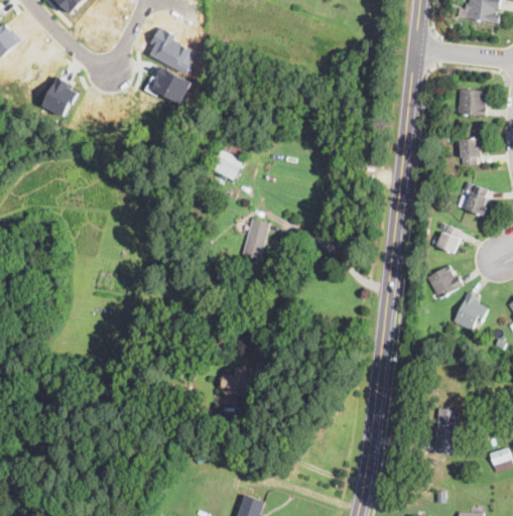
[(57,0),(70,12),(82,0),(57,0)]
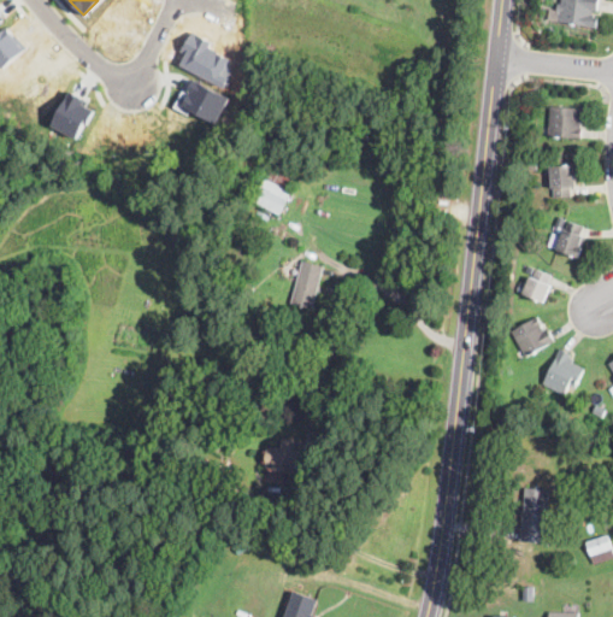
[(597,0),(596,13),(591,12),(590,15),(597,16),(596,28),(589,27),(548,21),(549,11),(555,12),(556,4),(559,4),(559,0),(597,0)]
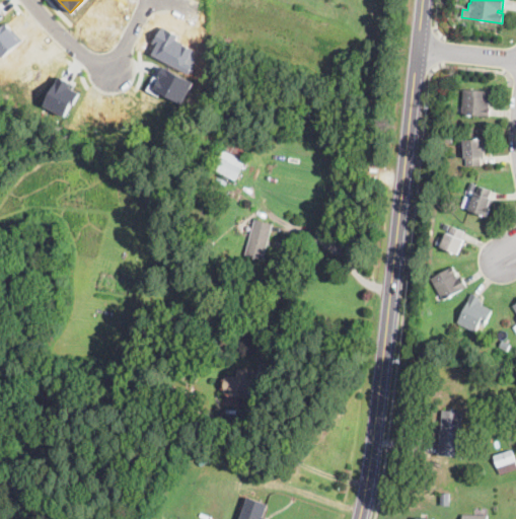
[(180,103),(191,80),(160,67),(155,78),(151,76),(146,88),(180,103)]
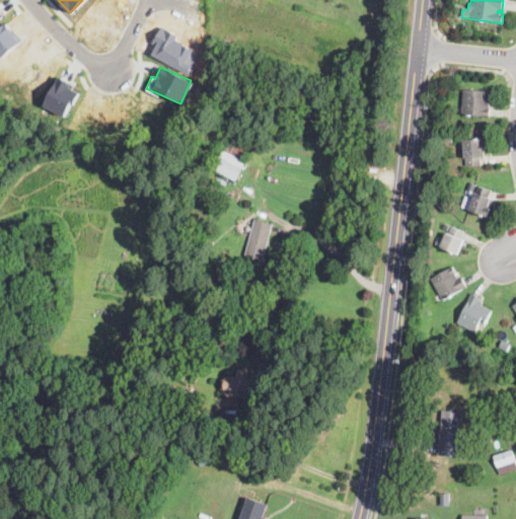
[(42,105),(64,117),(78,89),(56,77),(42,105)]
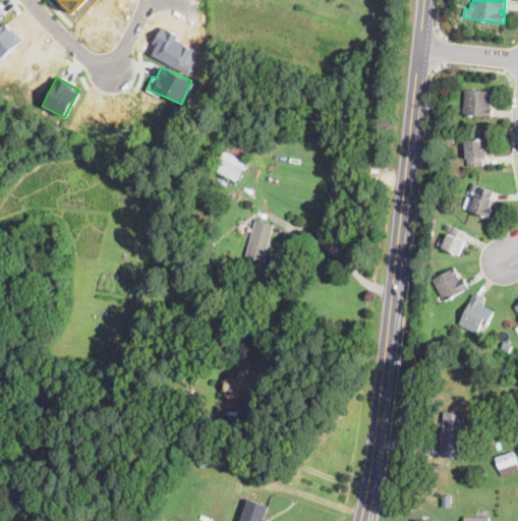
[(491,116),(491,117),(461,115),(463,91),(488,93),(488,99),(491,99),(490,108),(492,108),(491,116)]
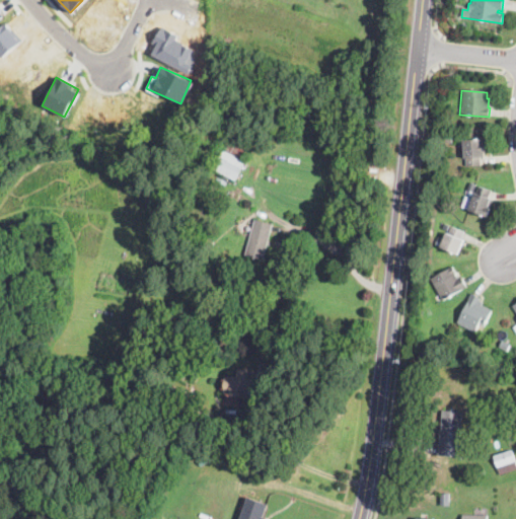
[(482,139),(483,144),(484,144),(484,153),(483,153),(484,157),(478,157),(480,165),(463,166),(462,155),(461,141),(482,139)]
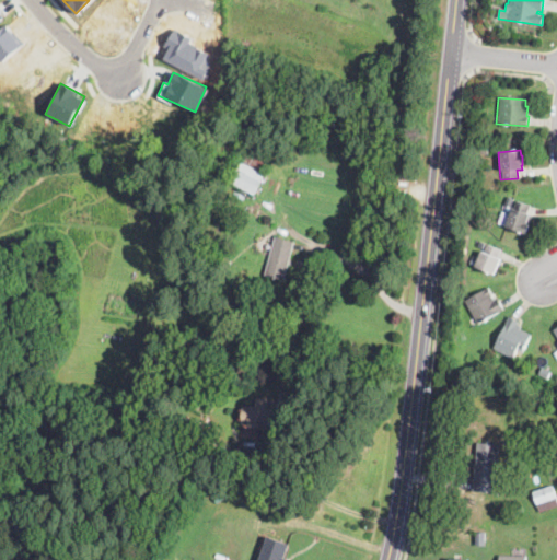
[(254,193),(253,196),(227,182),(242,152),(266,164),(262,173),(264,174),(254,193)]
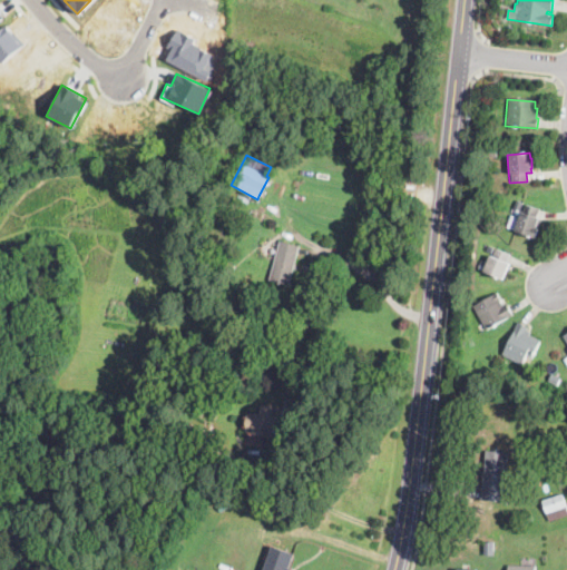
[(521,203),(518,210),(511,207),(515,198),(521,202),(521,203)]
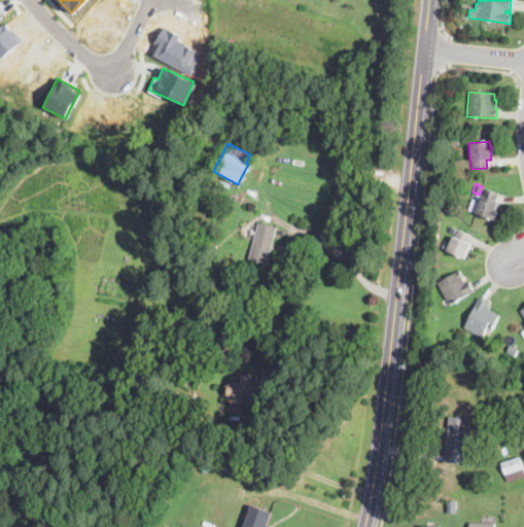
[(497,202),(499,202),(500,203),(493,220),(465,210),(470,199),(479,202),(484,188),(497,194),(495,201),(497,202)]
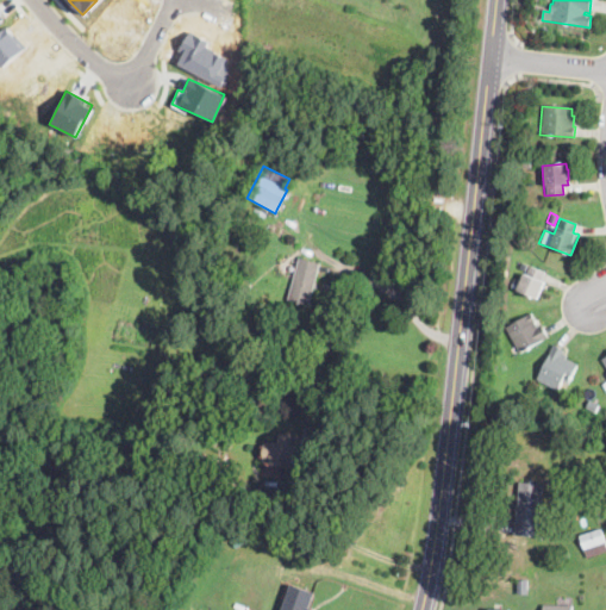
[(307,303),(306,305),(285,300),(295,259),(317,263),(307,303)]
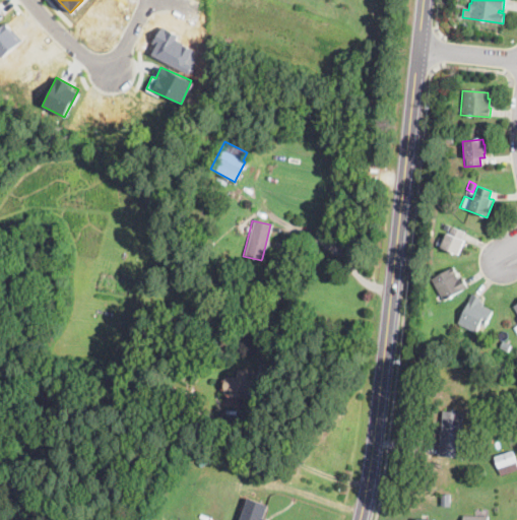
[(463,234),(460,239),(465,241),(458,255),(440,246),(442,242),(446,234),(448,235),(451,226),(463,233),(463,234)]
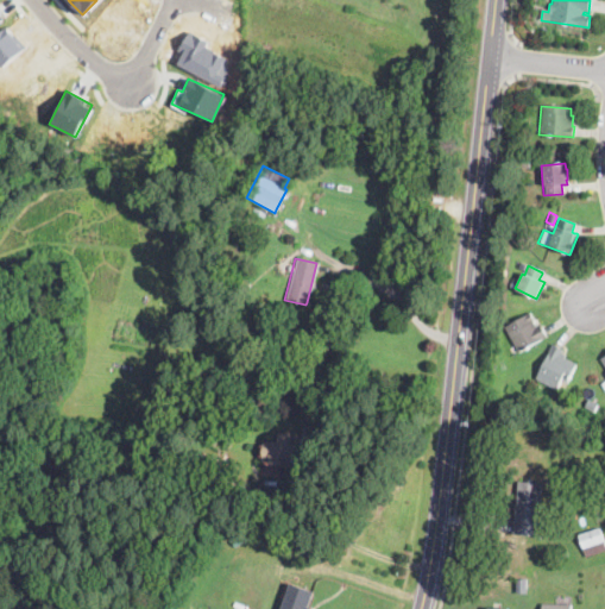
[(531,321),(534,327),(539,325),(546,337),(517,353),(504,331),(503,327),(529,313),(534,320),(531,321)]
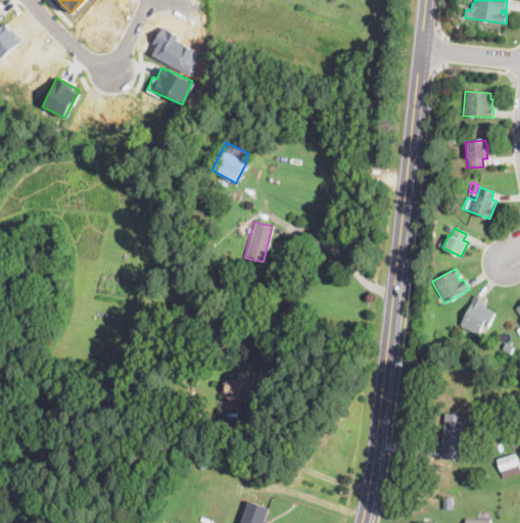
[(485,329),(480,327),(477,334),(460,325),(474,295),(483,300),(481,302),(485,304),(483,307),(493,313),(485,329)]
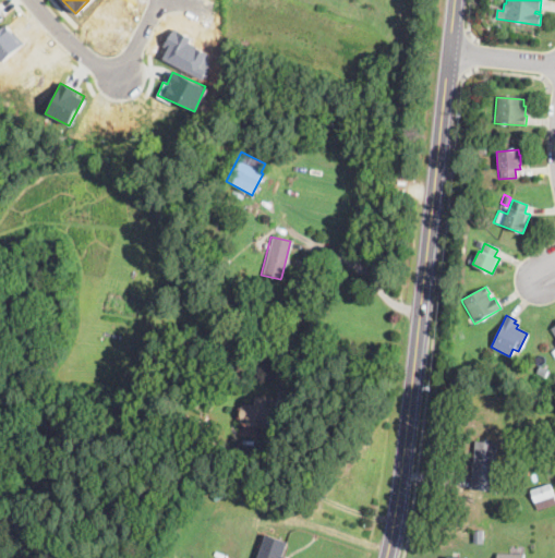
[(543,378),(535,374),(539,366),(547,371),(543,378)]
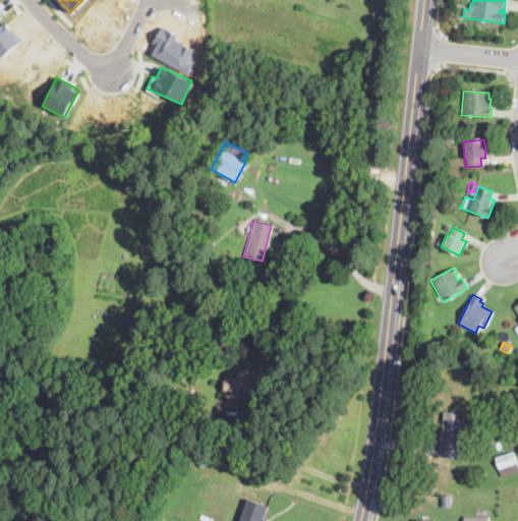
[(247,378),(247,379),(254,380),(252,400),(236,399),(236,397),(230,397),(230,396),(223,395),(224,378),(235,379),(236,371),(247,371),(247,378)]
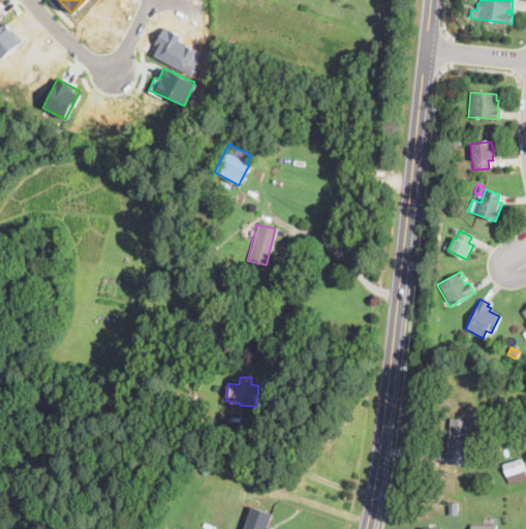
[(466,464),(465,466),(443,464),(449,421),(449,418),(470,421),(466,464)]
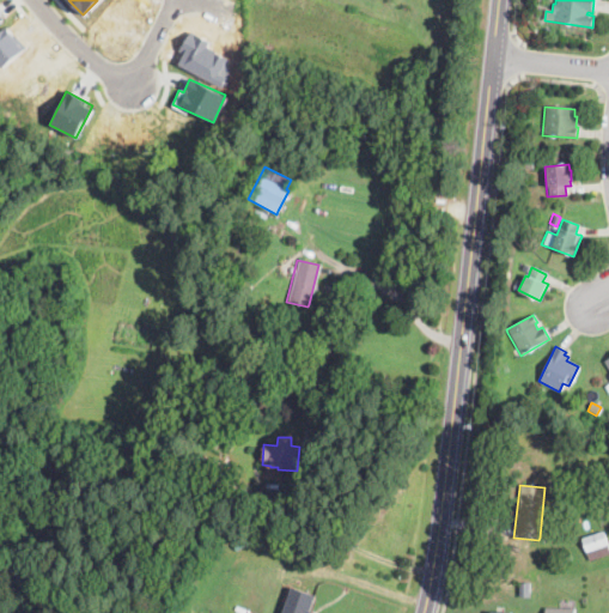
[(603,554),(588,560),(580,539),(601,532),(608,553),(603,554)]
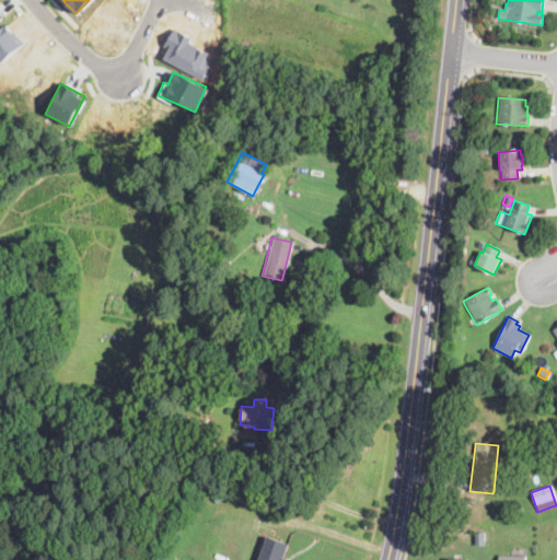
[(484,531),(483,544),(472,544),(473,529),(484,531)]
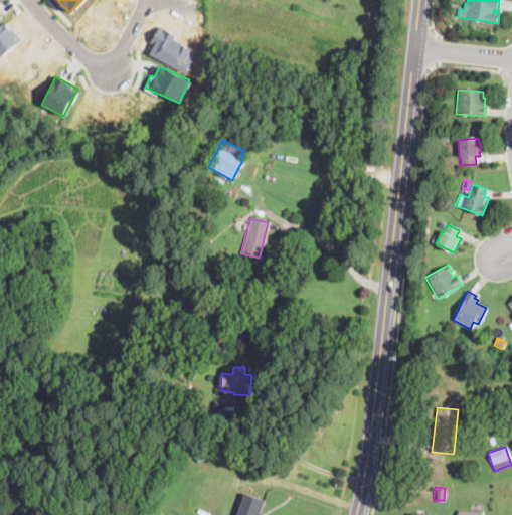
[(235,514),(243,494),(263,501),(259,513),(263,514),(235,514)]
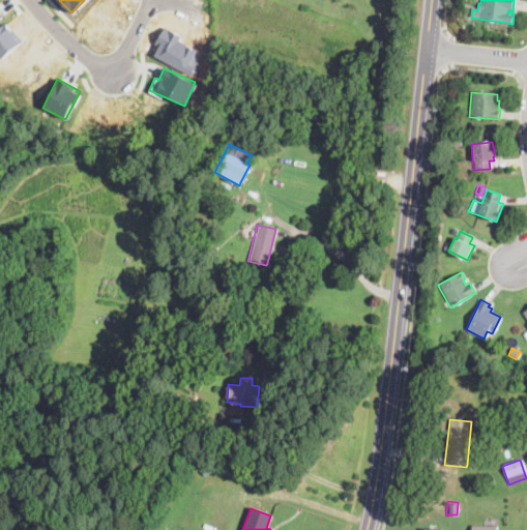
[(62,517),(59,523),(53,520),(56,513),(62,517)]
